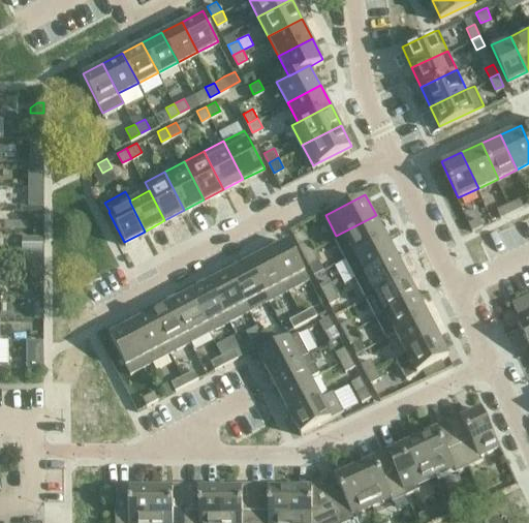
[(508,202),(512,210),(523,205),(519,196),(508,202)]
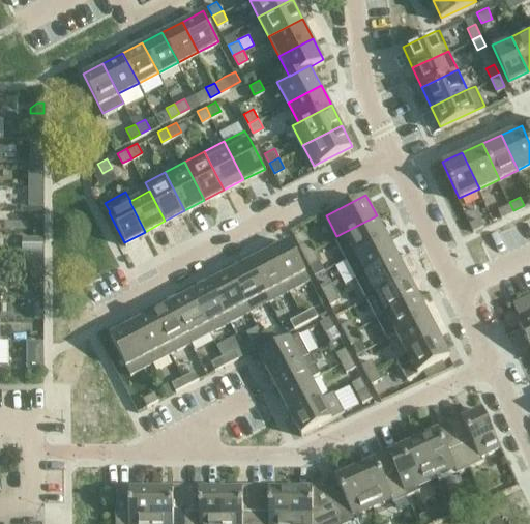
[(497,207),(501,215),(513,210),(509,202),(497,207)]
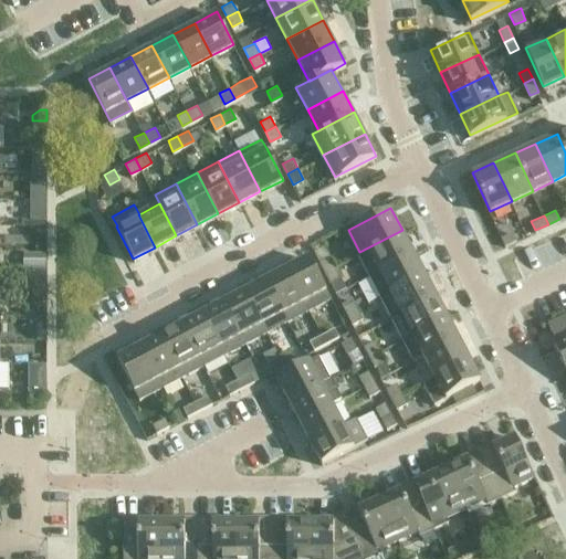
[(46,235),(46,217),(30,217),(30,236),(46,235)]
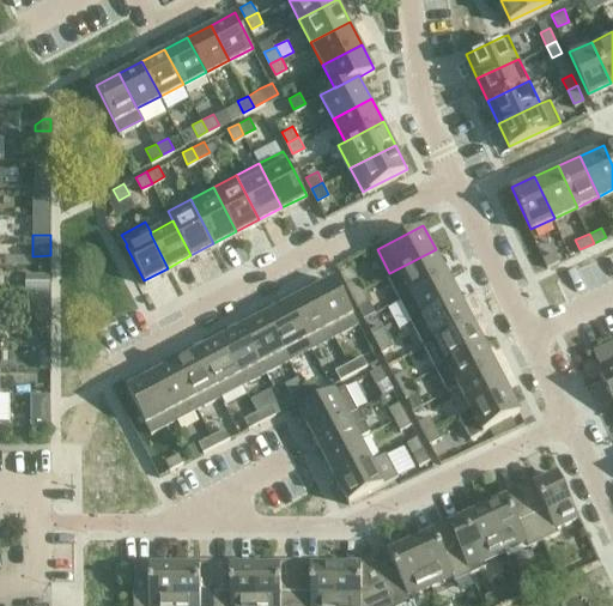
[(388,273),(400,297),(448,272),(436,249),(389,273),(388,273)]
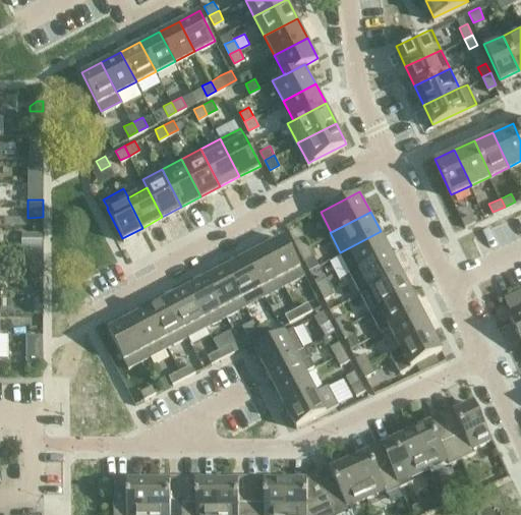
[(461,217),(464,225),(475,220),(472,212),(461,217)]
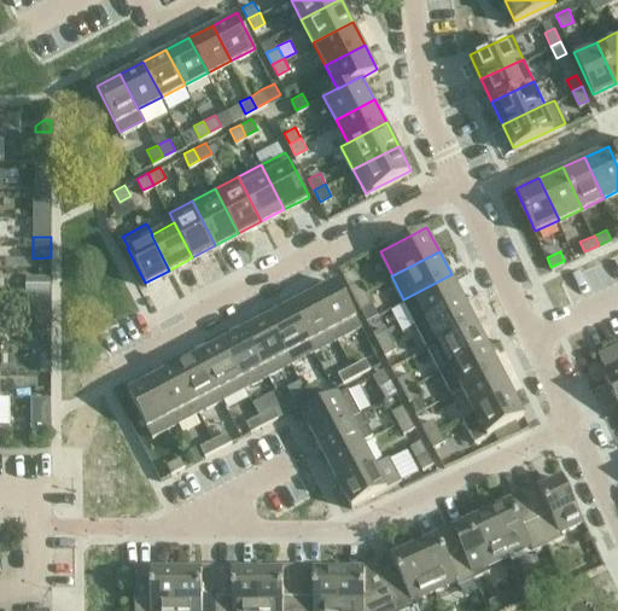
[(50,273),(30,273),(30,290),(36,290),(50,290),(50,273)]
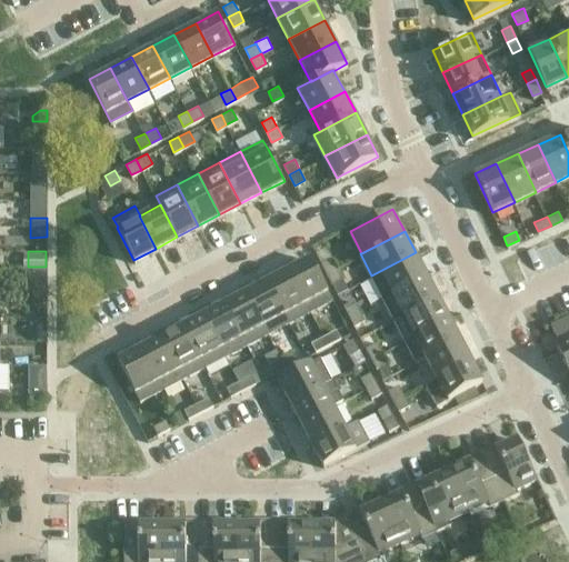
[(382,297),(427,273),(416,252),(371,276),(382,297)]
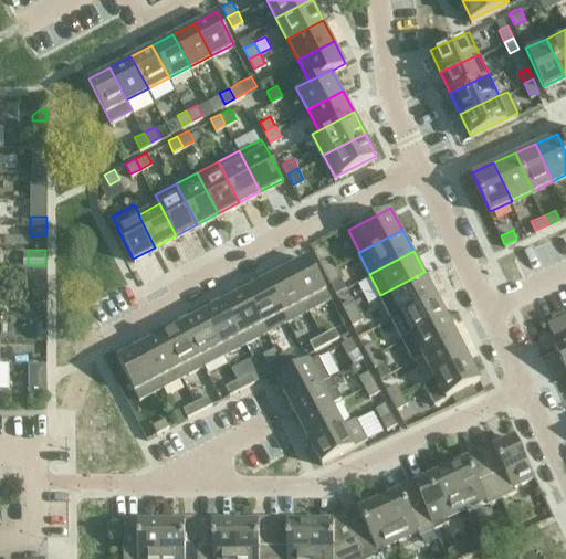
[(329,254),(320,260),(324,271),(335,265),(329,254)]
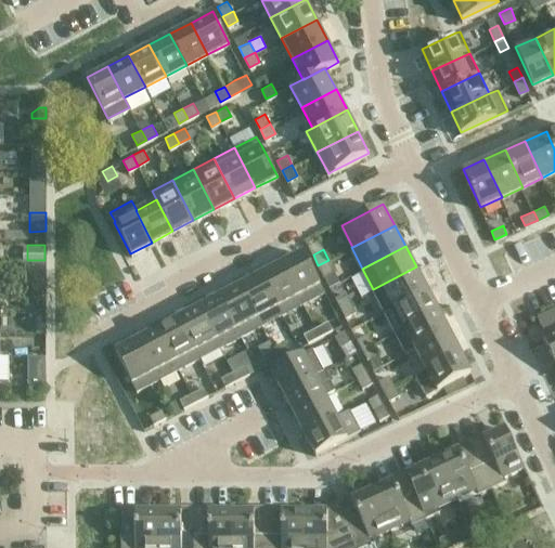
[(324,291),(302,250),(281,262),(302,302),(324,291)]
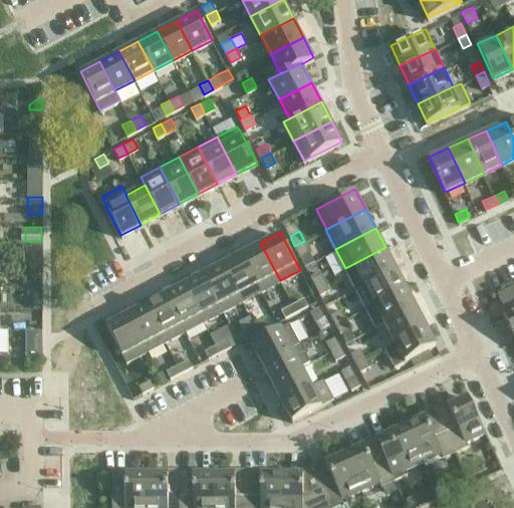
[(41,241),(30,241),(30,251),(42,251),(42,241),(41,241)]
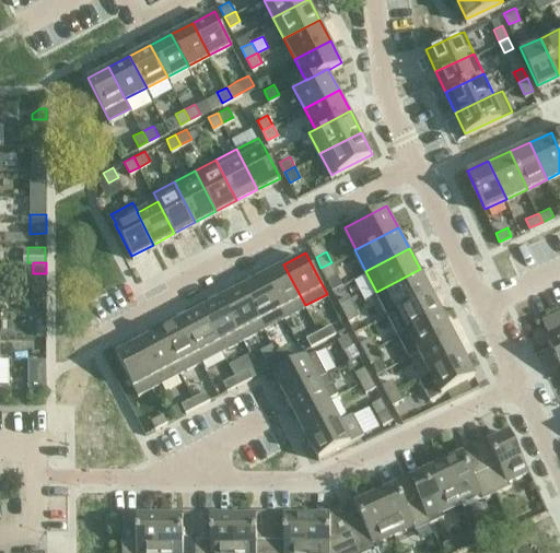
[(331,262),(321,268),(326,278),(337,272),(331,262)]
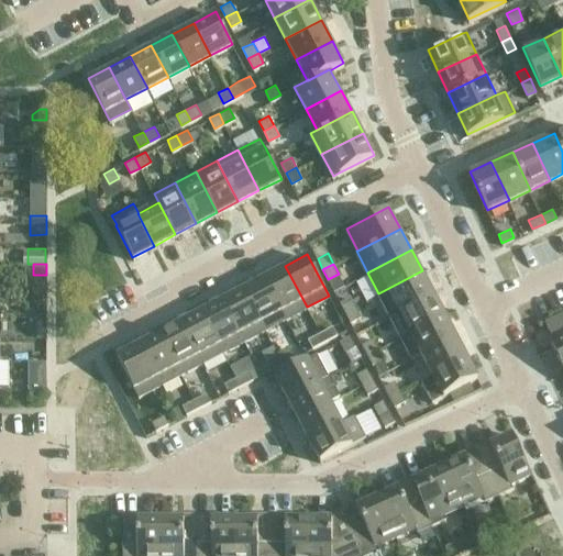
[(307,307),(285,266),(264,277),(286,318),(307,307)]
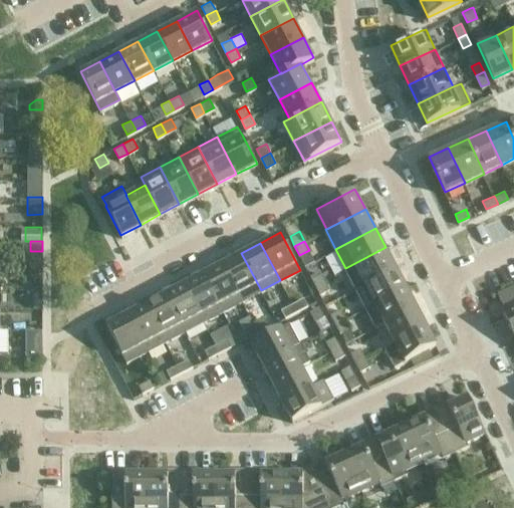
[(386,247),(345,268),(355,287),(396,266),(386,247)]
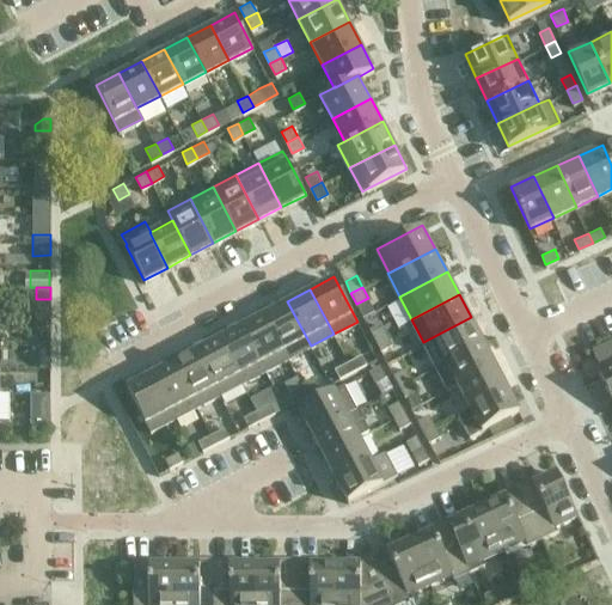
[(311,346),(287,301),(264,313),(288,358),(311,346)]
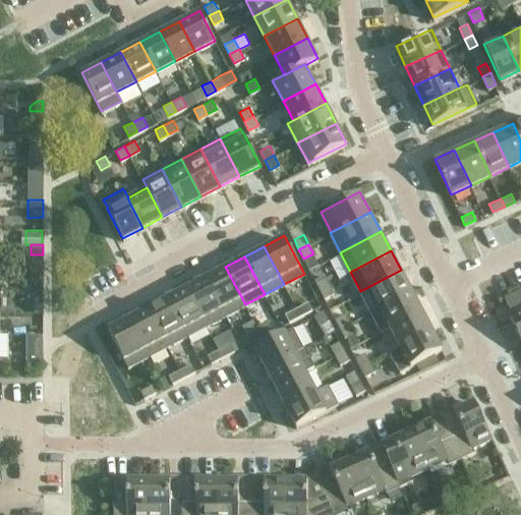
[(41,267),(29,267),(29,279),(41,279),(41,267)]
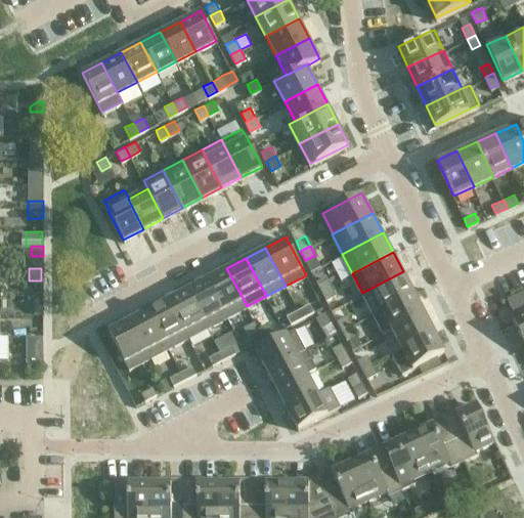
[(247,306),(226,268),(207,278),(226,316),(247,306)]
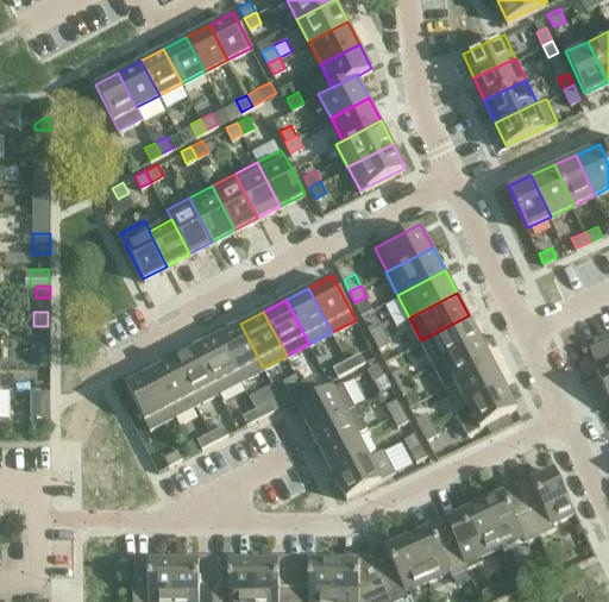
[(433,363),(481,338),(469,315),(421,340),(433,363)]
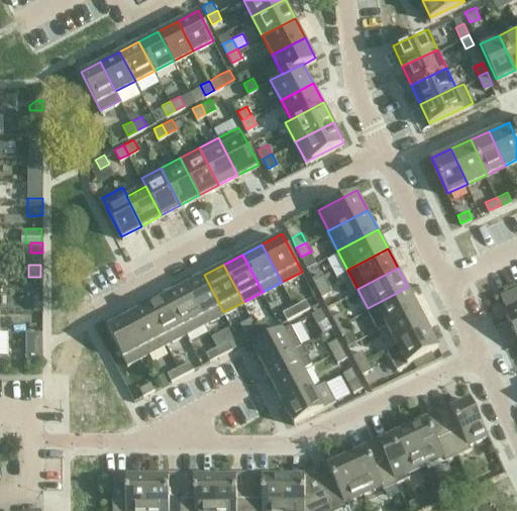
[(316,286),(326,281),(321,271),(311,276),(316,286)]
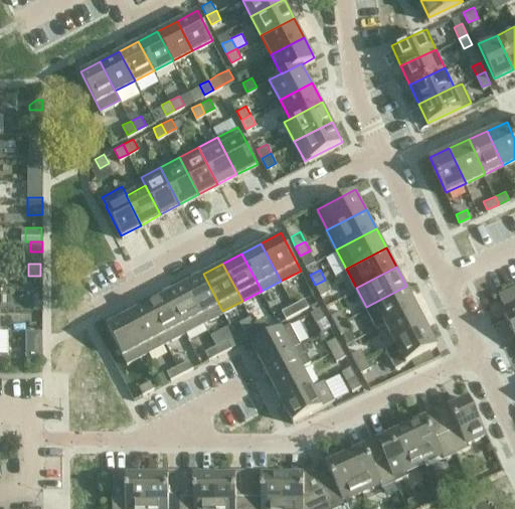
[(222,311),(203,274),(184,284),(203,321),(222,311)]
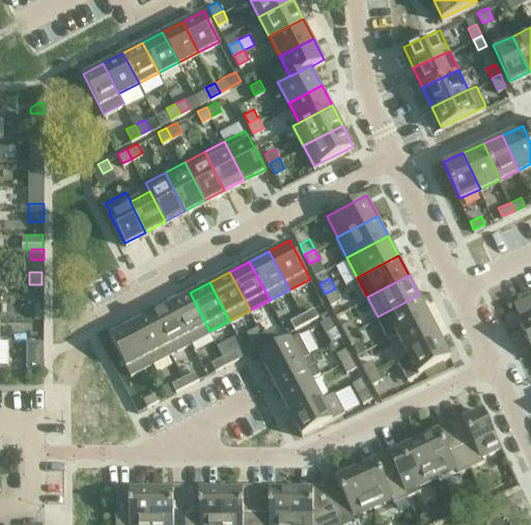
[(335,288),(325,294),(330,303),(340,298),(335,288)]
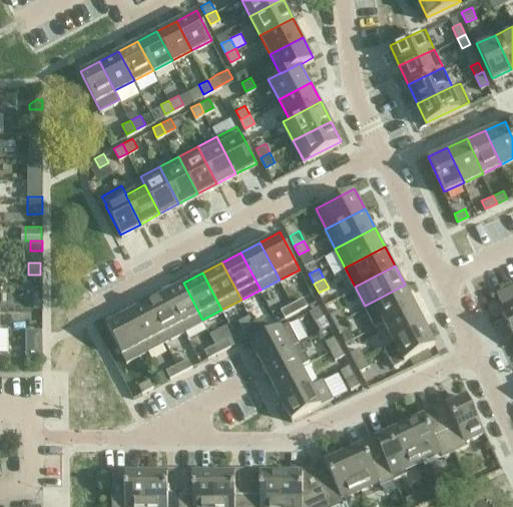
[(202,320),(183,283),(164,293),(183,330),(202,320)]
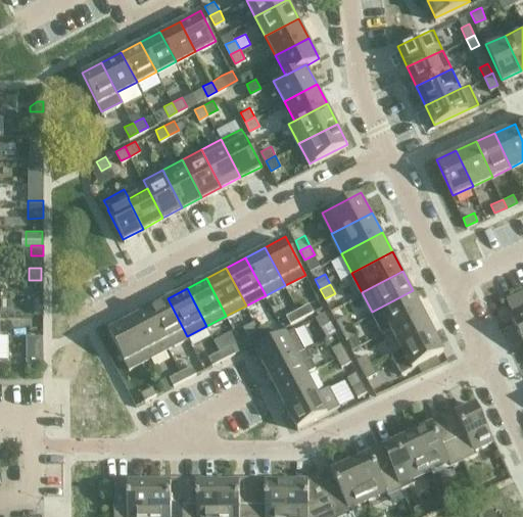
[(518,332),(522,329),(522,289),(506,297),(511,310),(508,311),(518,332)]
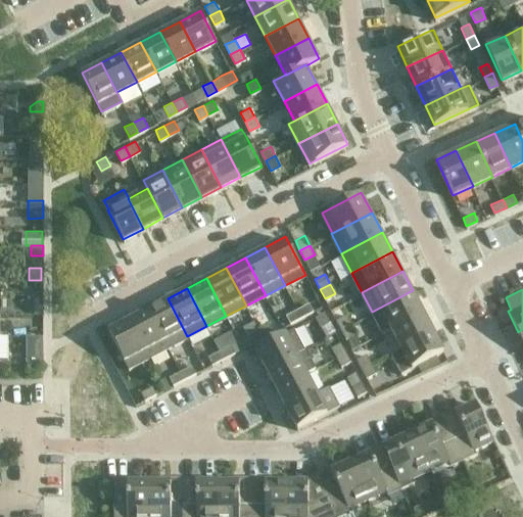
[(382,331),(389,327),(423,310),(413,290),(372,312),(382,331)]
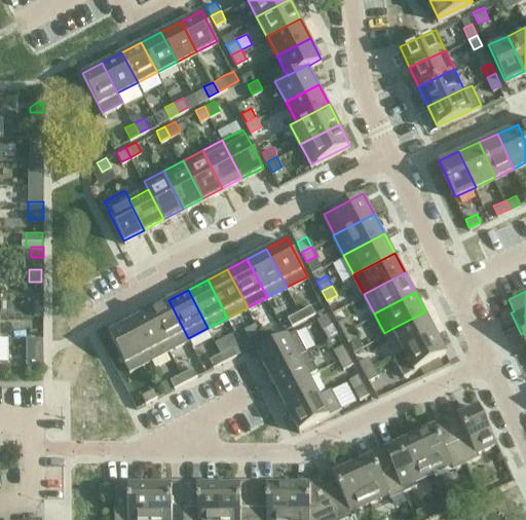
[(149,310),(168,348),(188,338),(168,300),(149,310)]
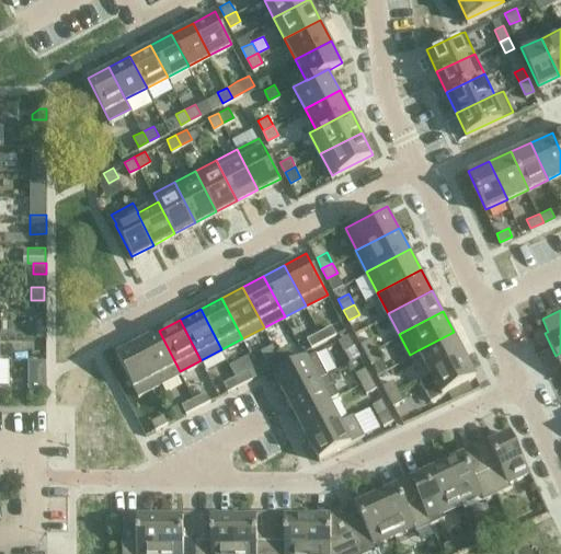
[(319,330),(323,338),(336,332),(332,323),(319,330)]
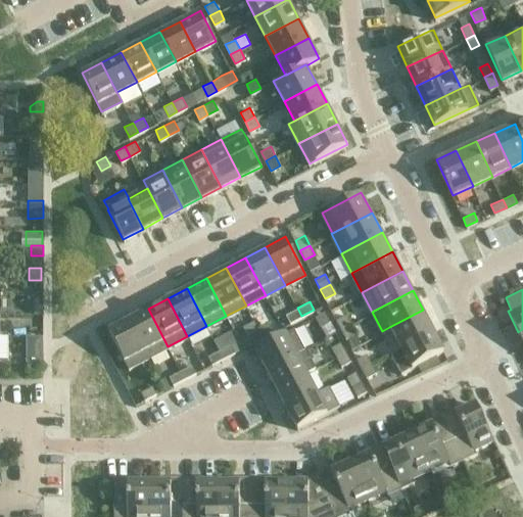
[(301,316),(297,308),(286,314),(290,322),(301,316)]
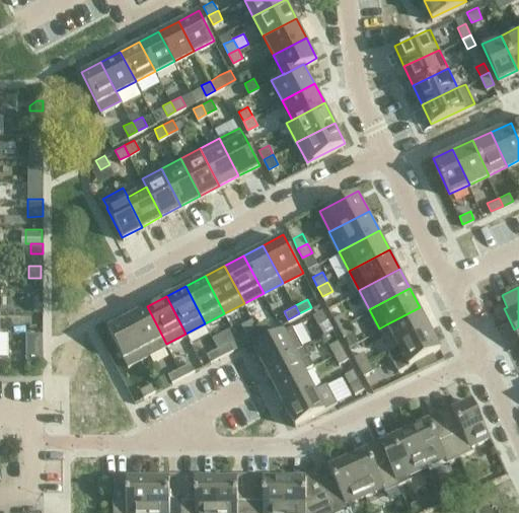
[(166,344),(147,306),(127,316),(147,354),(166,344)]
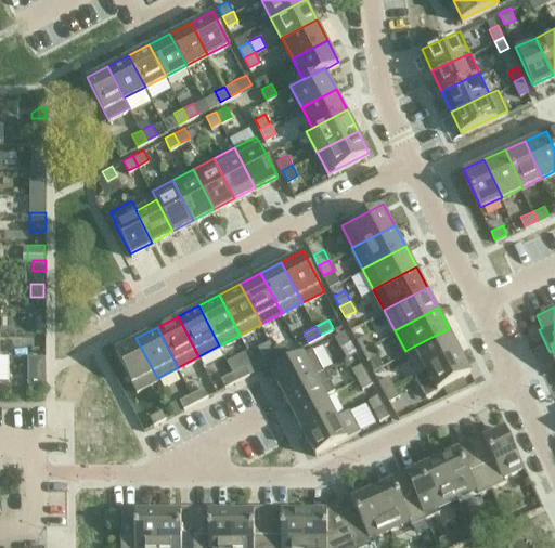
[(424,367),(460,349),(449,328),(413,347),(424,367)]
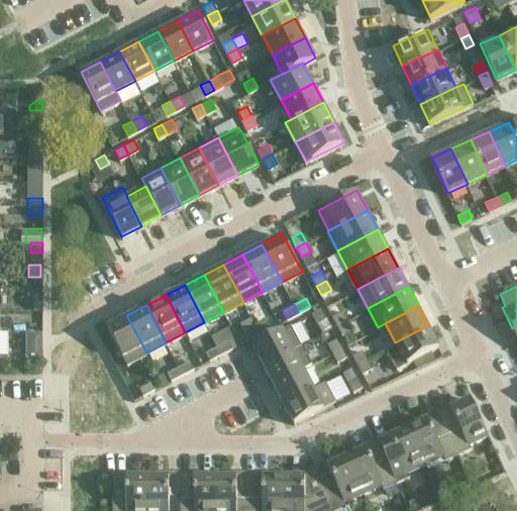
[(316,321),(326,316),(321,307),(311,312),(316,321)]
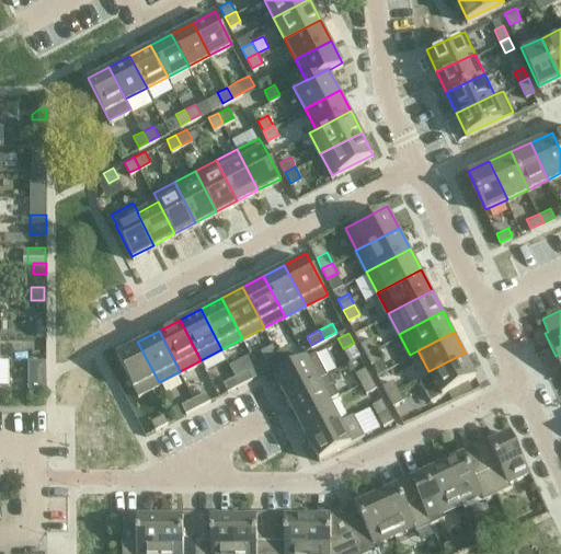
[(370,336),(361,342),(366,351),(376,346),(370,336)]
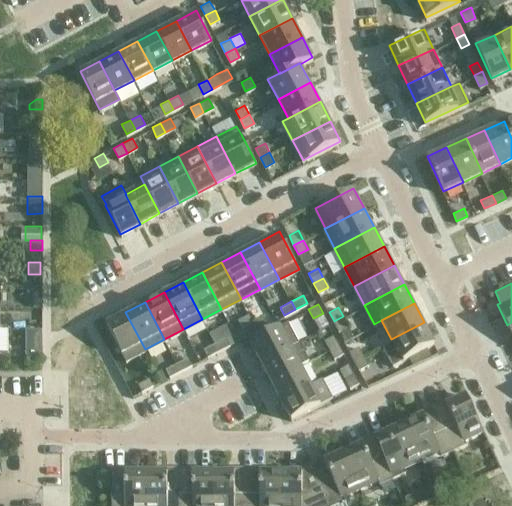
[(145,349),(125,312),(106,322),(125,360),(145,349)]
